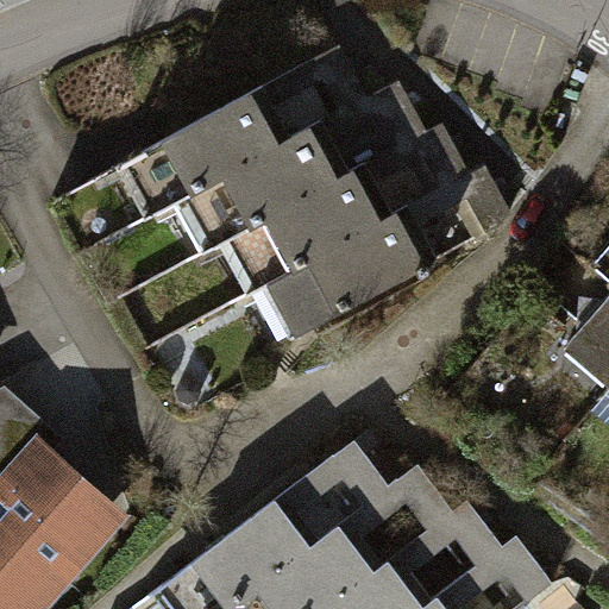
[(156,208),(176,198),(368,95),(340,44),(129,157),(156,208)]
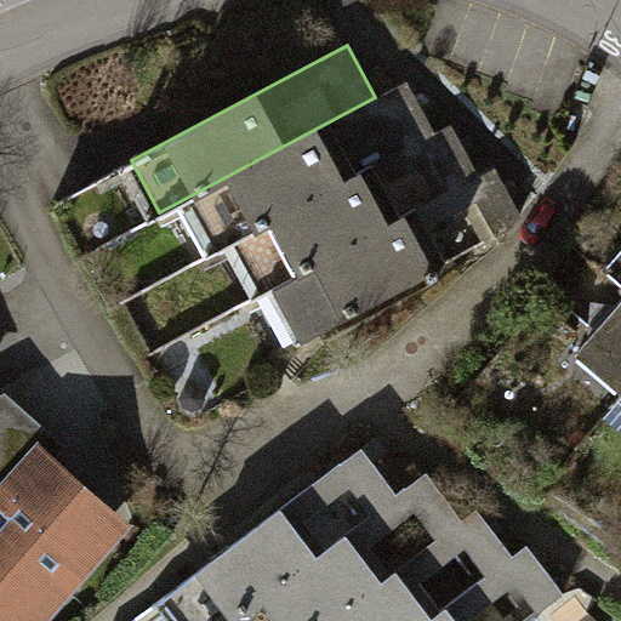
[(208,254),(234,240),(437,132),(409,80),(375,97),(180,201),(208,254)]
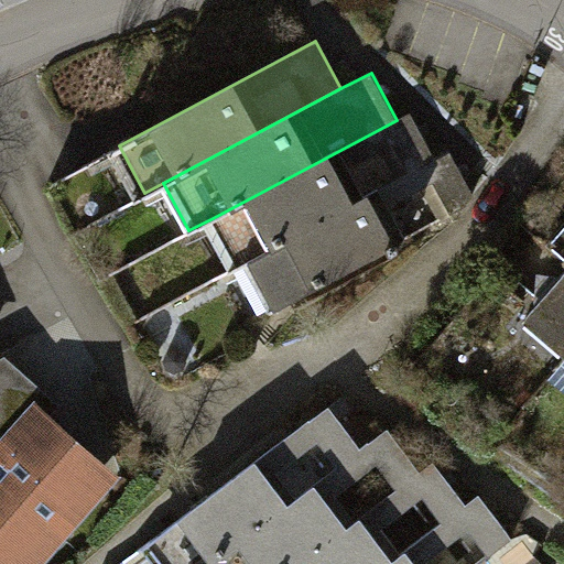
[(238,264),(250,259),(436,160),(412,112),(397,120),(213,218),(238,264)]
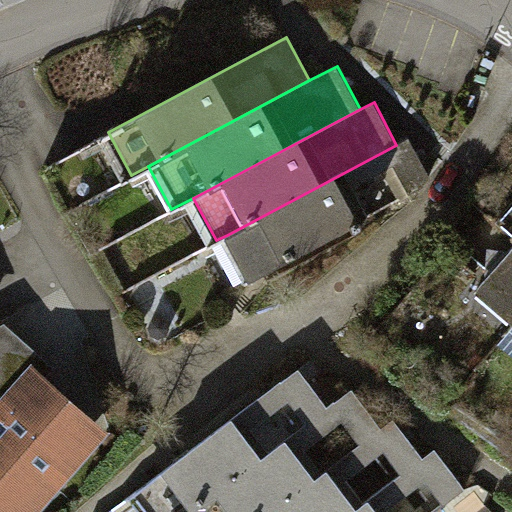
[(410,137),(396,145),(227,235),(250,278),(433,181),(410,137)]
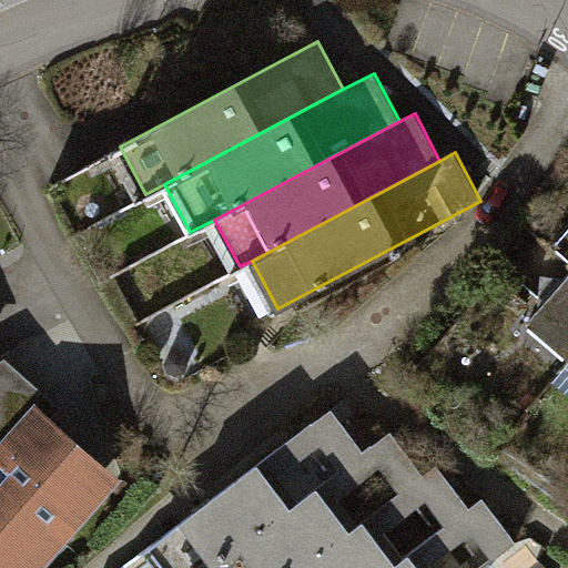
[(567,355),(567,279),(530,324),(567,355)]
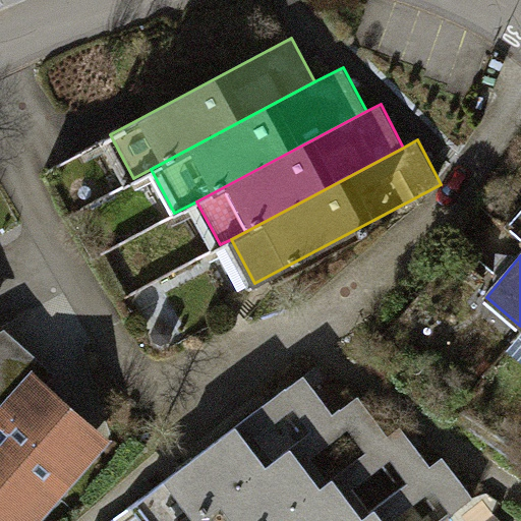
[(0,520),(40,520),(112,440),(48,383),(56,373),(6,329),(0,332),(0,520)]
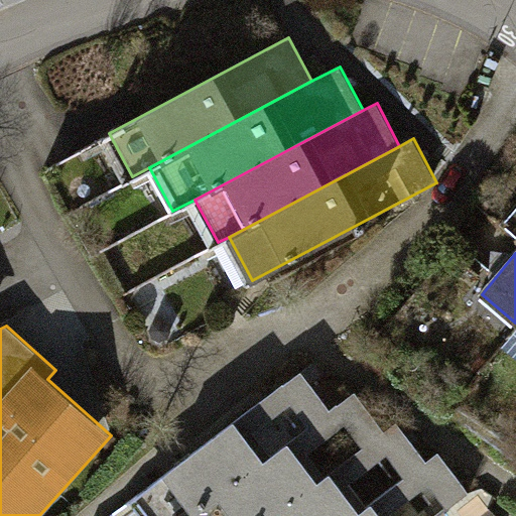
[(191,515),(332,410),(302,372),(132,501),(143,515),(191,515)]
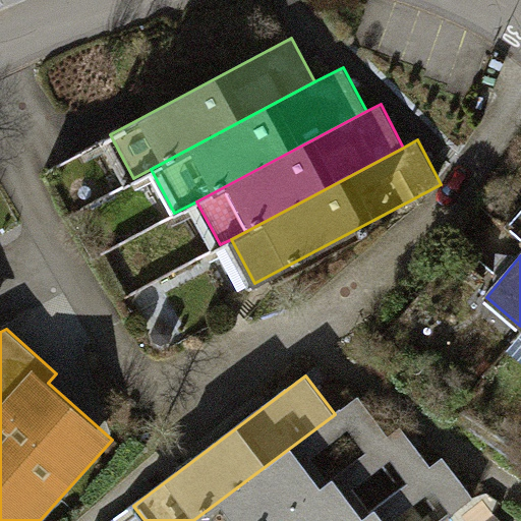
[(278,520),(390,436),(359,396),(335,414),(193,520),(278,520)]
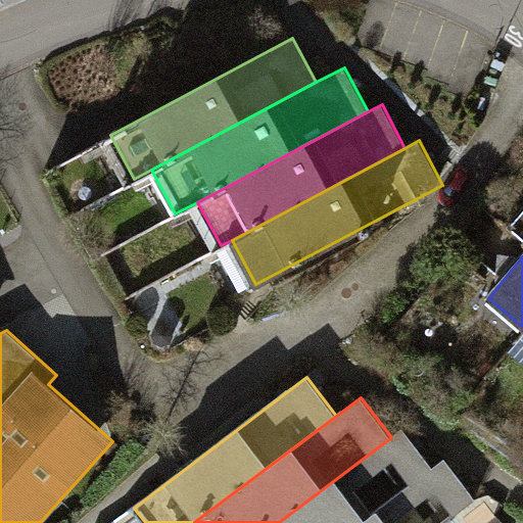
[(362,522),(434,469),(403,429),(391,437),(279,522),(362,522)]
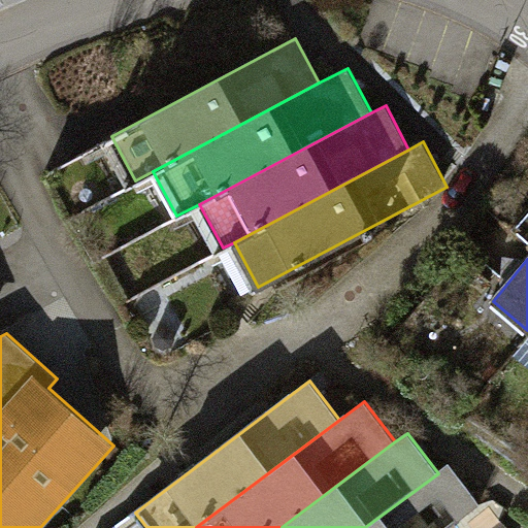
[(451,464),(438,473),(365,527),(452,527),(482,505),(451,464)]
